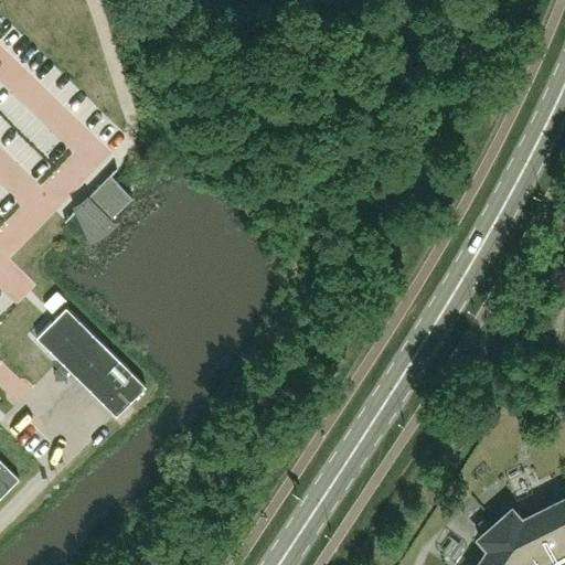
[(76,209),(91,238),(112,223),(108,220),(131,195),(110,174),(117,168),(116,167),(64,220),(65,221),(76,209)]
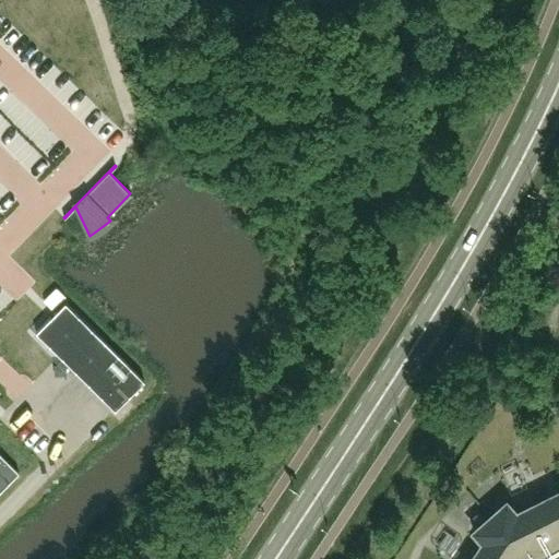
[(115,411),(126,399),(144,380),(64,302),(35,332),(115,411)]
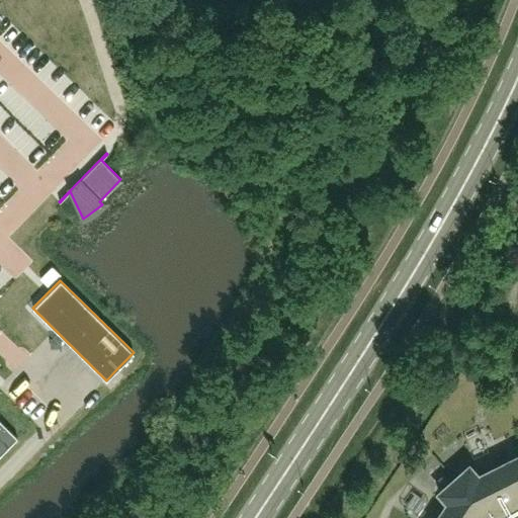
[(0,455),(17,438),(0,421),(0,455)]
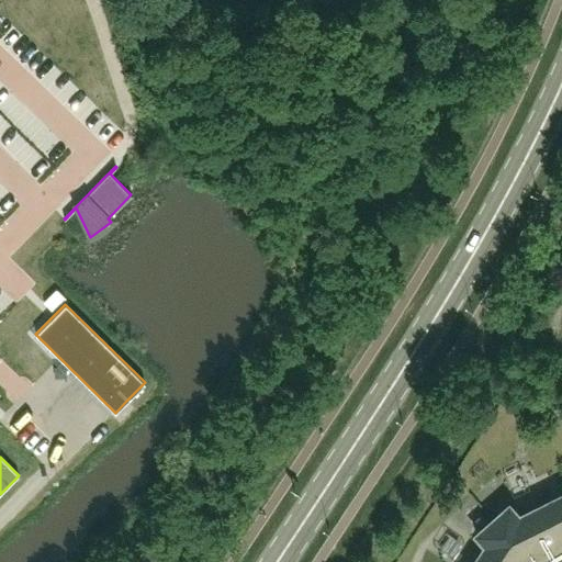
[(561,561),(561,492),(517,515),(507,504),(474,534),(484,544),(472,561),(561,561)]
